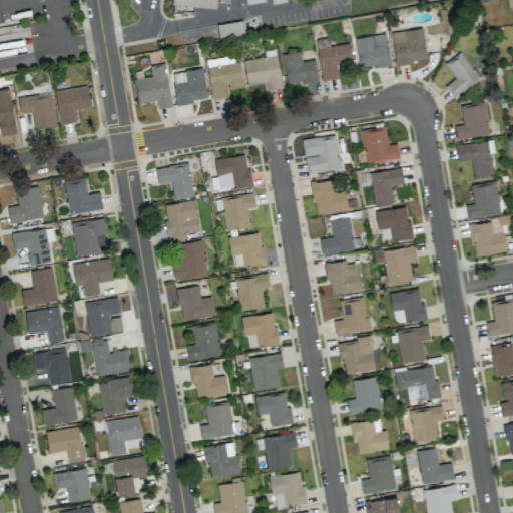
[(215,8),(215,0),(172,0),(172,5),(215,8)]
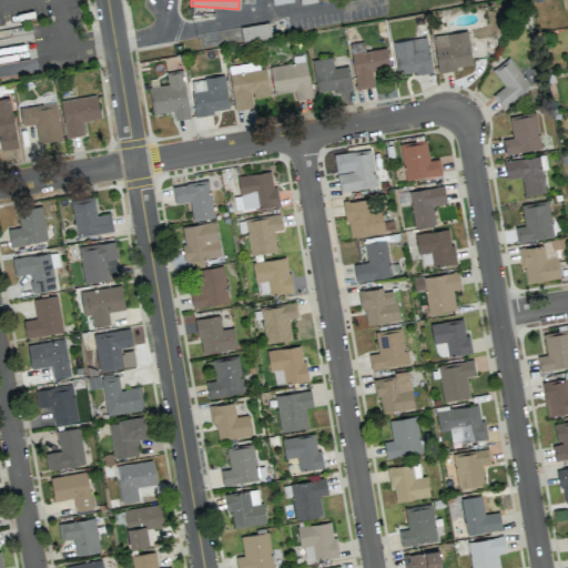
[(472,67),(468,31),(434,34),(437,70),(472,67)]
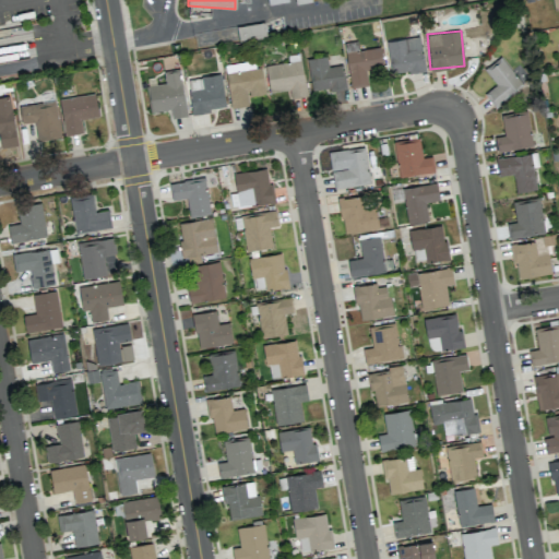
[(424,70),(420,36),(387,40),(391,74),(424,70)]
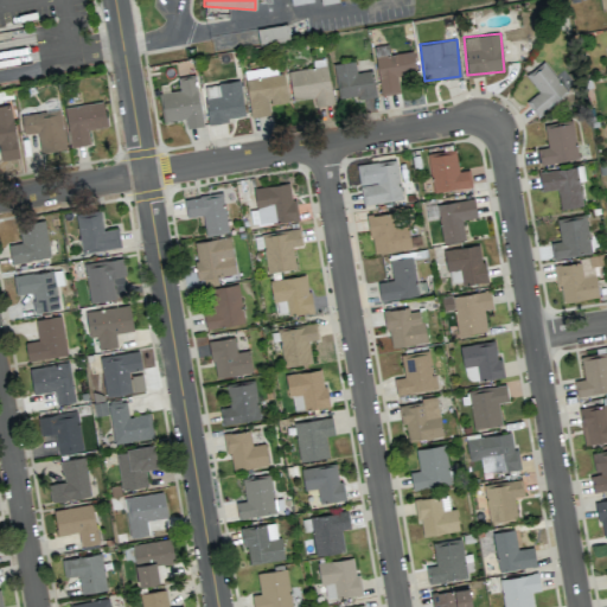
[(400,93),(397,75),(416,72),(413,51),(375,57),(379,95),(400,93)]
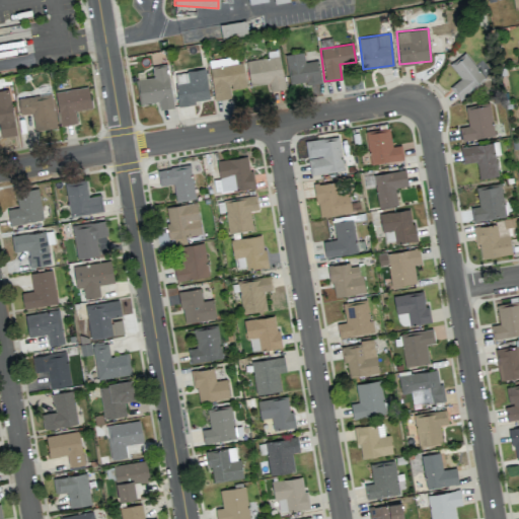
[(285,55),(290,85),(320,80),(316,60),(304,62),(303,52),(285,55)]
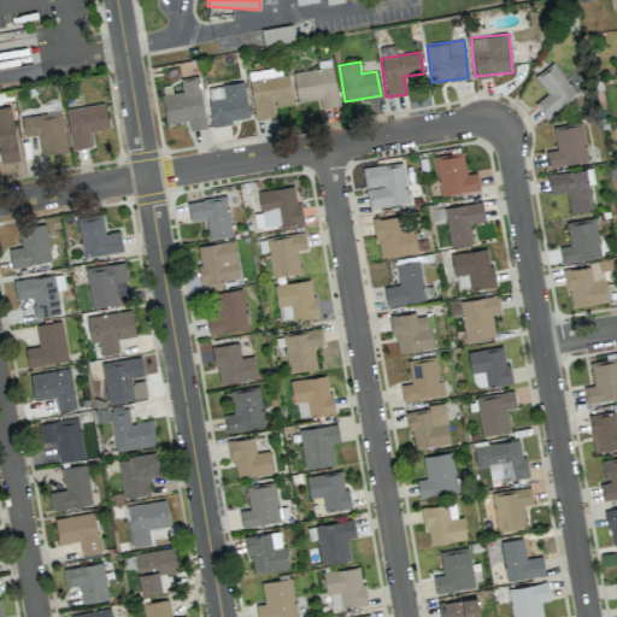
[(547,93),(534,104),(547,118),(577,94),(552,63),(534,76),(547,93)]
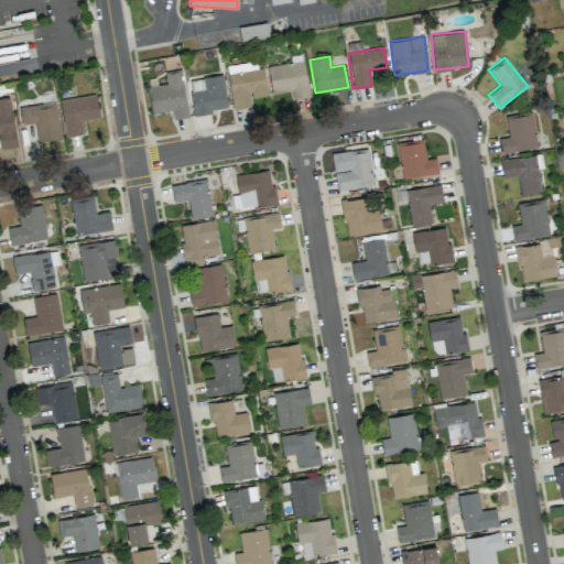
[(271,93),(291,89),(292,98),(310,96),(304,61),(268,65),(271,93)]
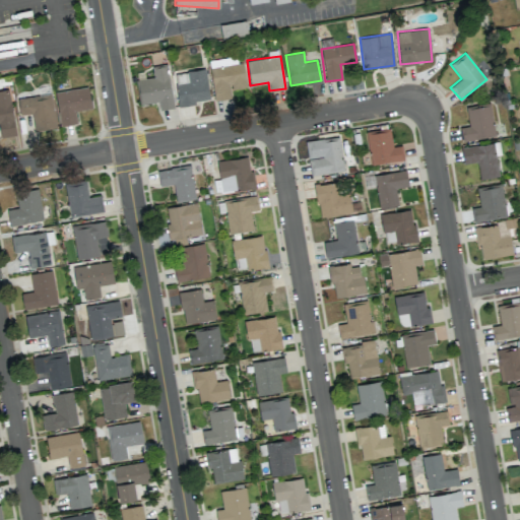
[(246,87),(243,62),(237,63),(236,57),(209,60),(214,100),(232,98),(231,89),(246,87)]
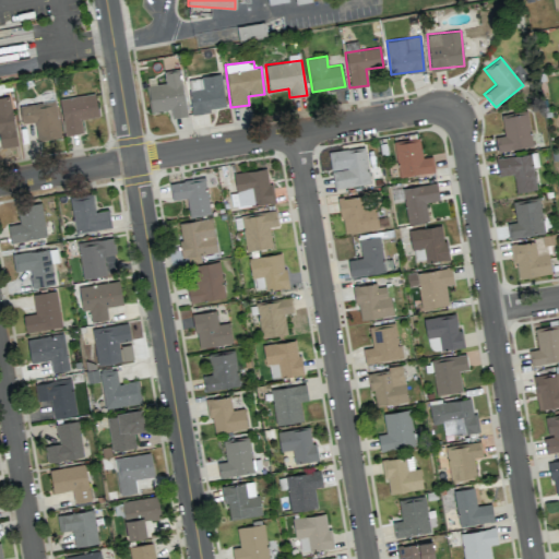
[(170,109),(171,118),(187,116),(179,69),(163,71),(165,82),(146,85),(151,113),(170,109)]
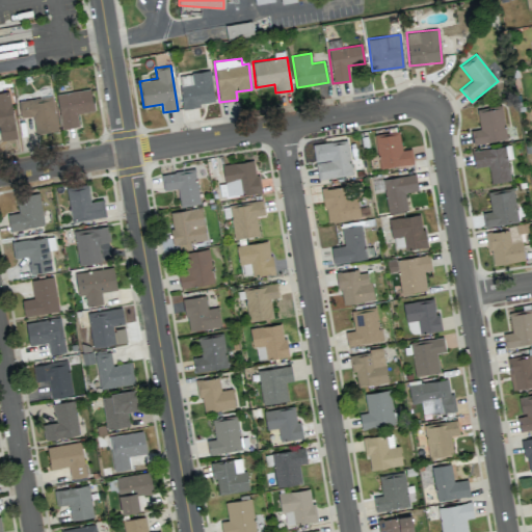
[(183,107),(214,103),(210,70),(191,73),(192,84),(180,85),(183,107)]
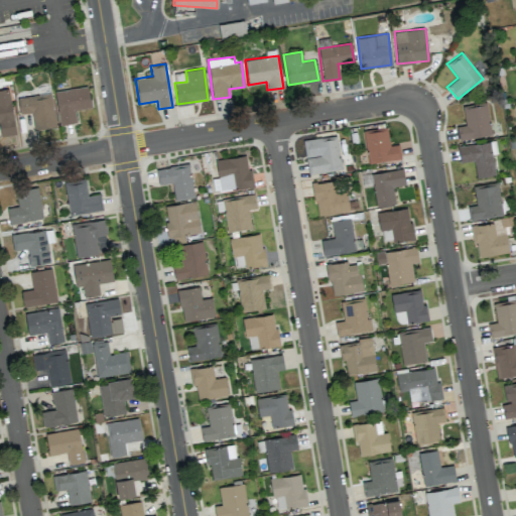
[(54,90),(58,124),(77,122),(75,109),(90,108),(88,86),(54,90)]
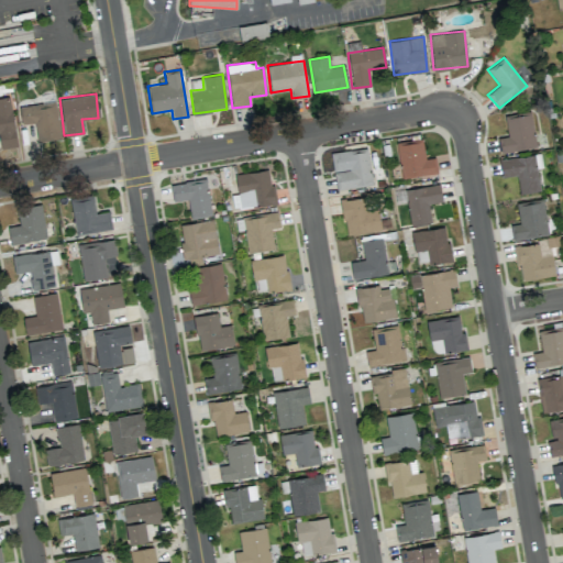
[(17,146),(10,97),(0,97),(0,143),(1,148),(17,146)]
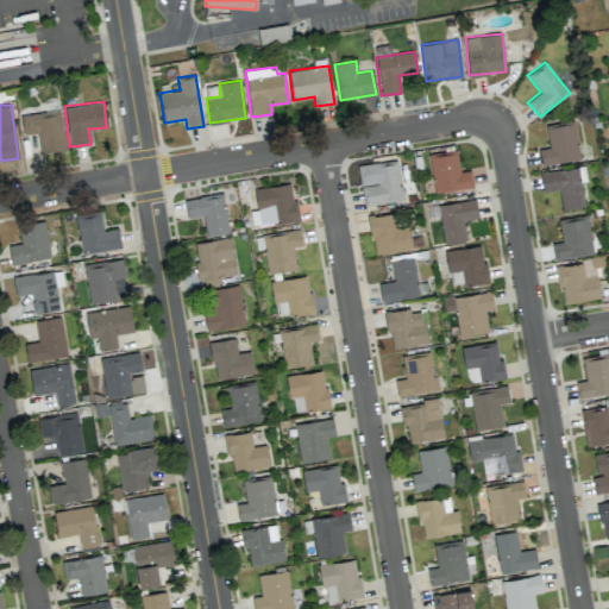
[(60,110),(20,115),(23,135),(37,132),(41,154),(66,150),(60,110)]
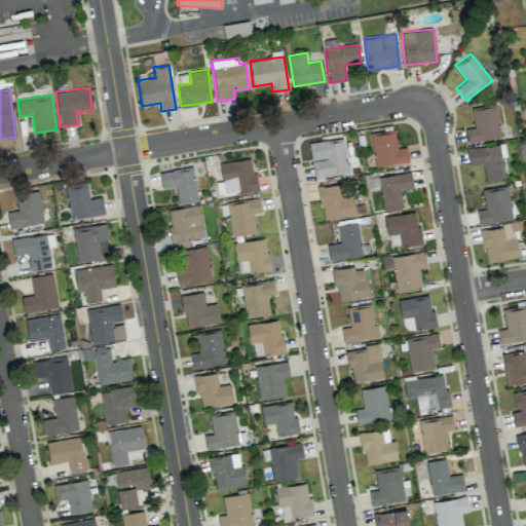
[(500,139),(496,105),(472,108),(474,127),(466,128),(468,142),(500,139)]
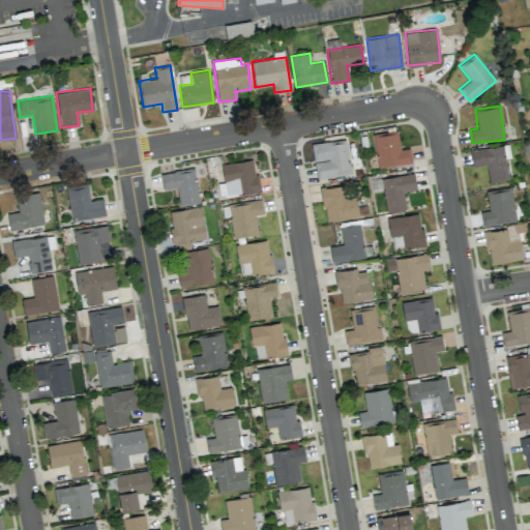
[(378,167),(411,163),(410,148),(400,149),(398,130),(373,135),(378,167)]
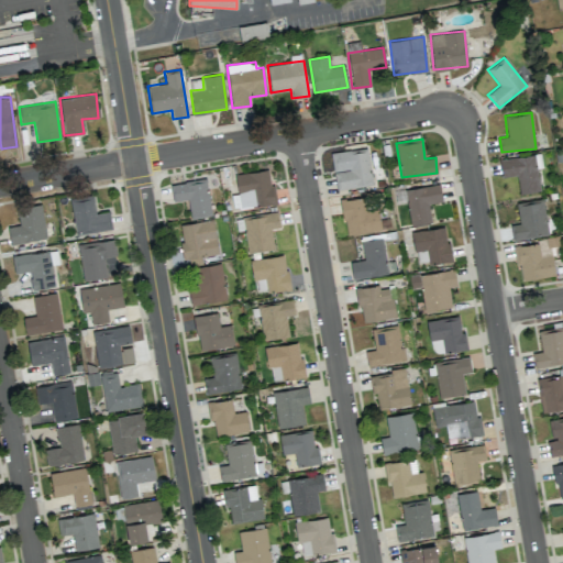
[(372,186),(368,148),(332,152),(335,189),(372,186)]
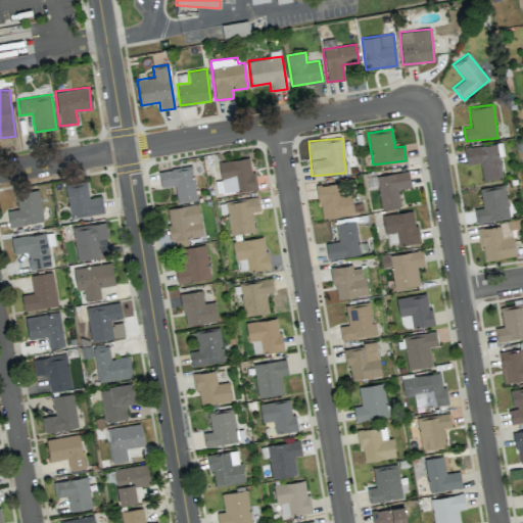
[(464,147),(466,164),(480,162),(482,179),(502,177),(498,155),(504,155),(502,143),(464,147)]
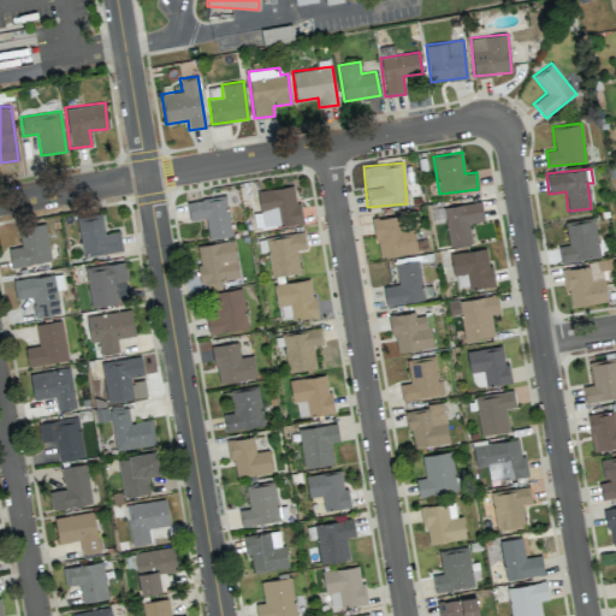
[(258,190),(260,213),(254,214),(256,229),(303,223),(301,201),(295,202),(294,185),(258,190)]
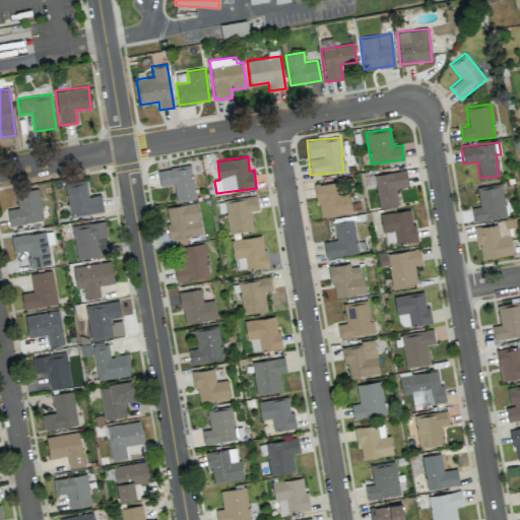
[(176,201),(194,199),(191,166),(157,169),(159,186),(174,184),(176,201)]
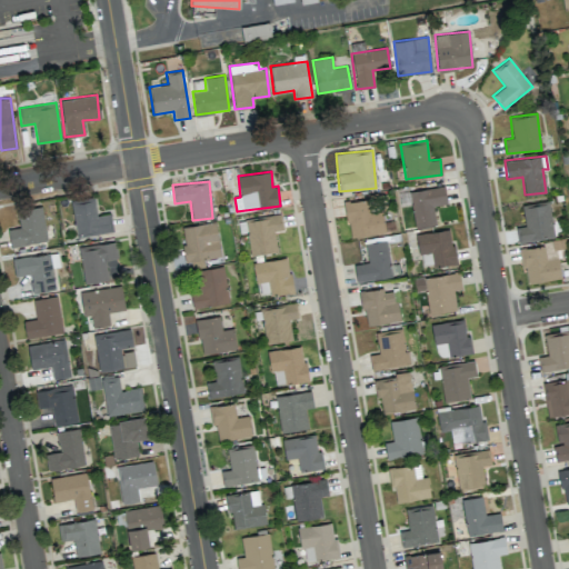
[(413,228),(436,226),(432,206),(447,203),(445,187),(410,191),(413,228)]
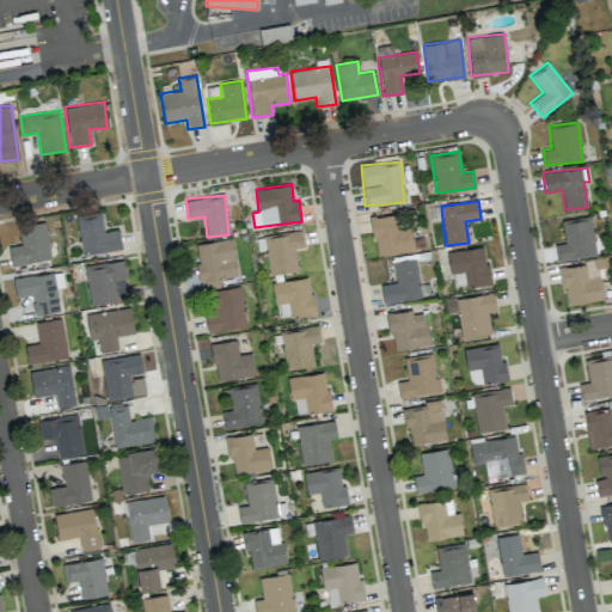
[(118,230),(104,232),(99,212),(75,216),(83,255),(122,248),(118,230)]
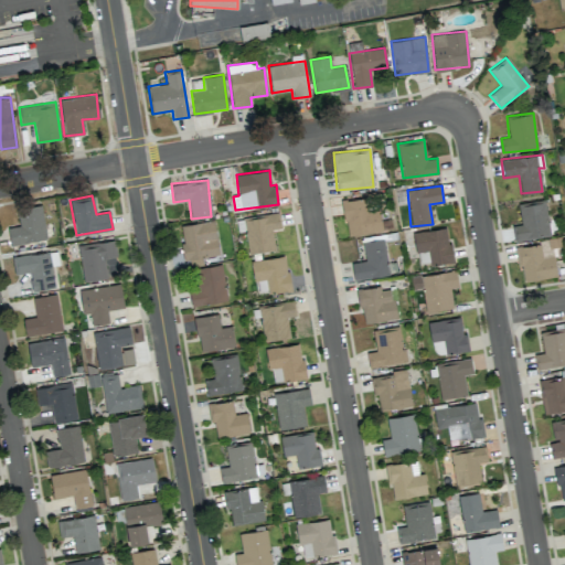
[(342,200),(347,235),(382,231),(380,210),(366,212),(364,198),(342,200)]
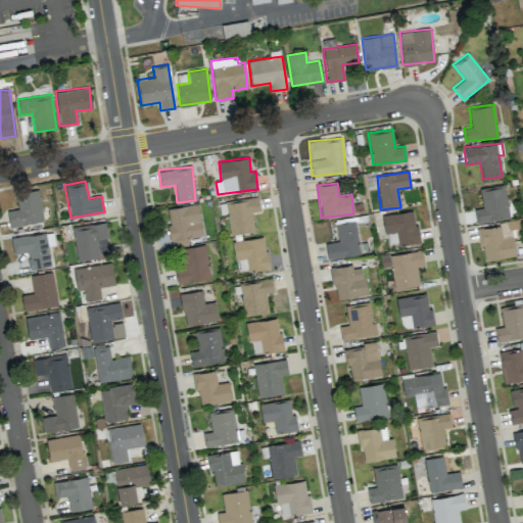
[(482,207),(474,208),(476,223),(509,220),(506,186),(480,188),(482,207)]
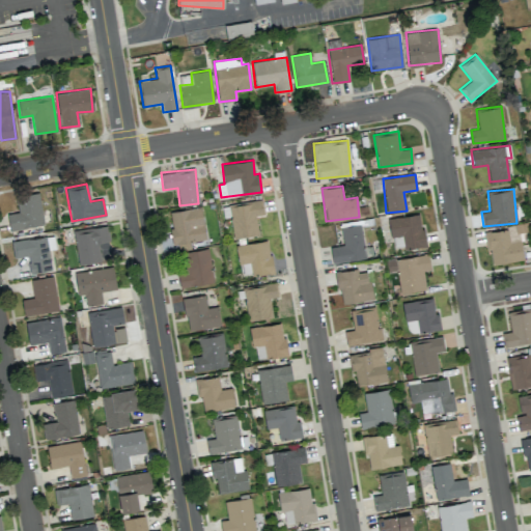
[(44,225),(38,193),(16,195),(18,212),(7,214),(9,229),(44,225)]
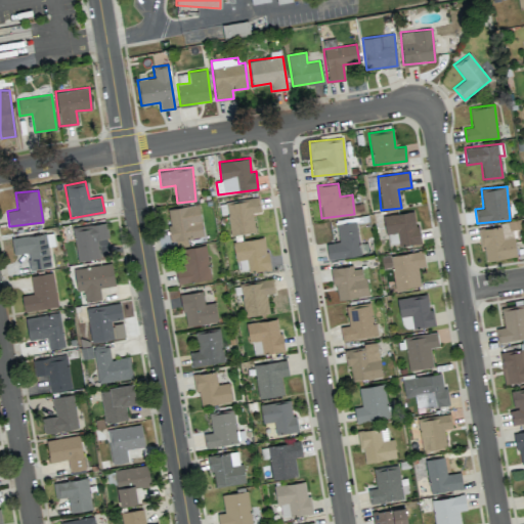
[(255,230),(252,213),(260,212),(258,198),(225,203),(230,235),(255,230)]
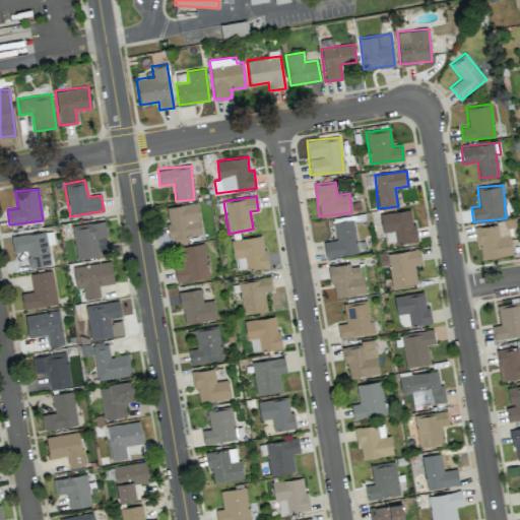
[(202,235),(197,202),(165,207),(170,240),(202,235)]
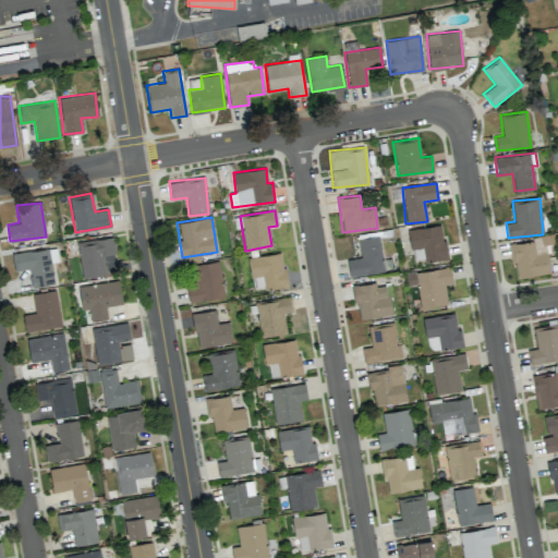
[(447,258),(441,225),(408,230),(411,249),(422,247),(424,262),(447,258)]
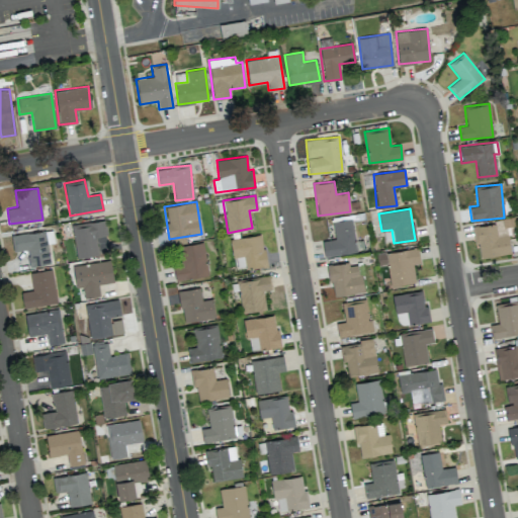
[(325,257),(357,252),(351,218),(332,221),(335,239),(322,241),(325,257)]
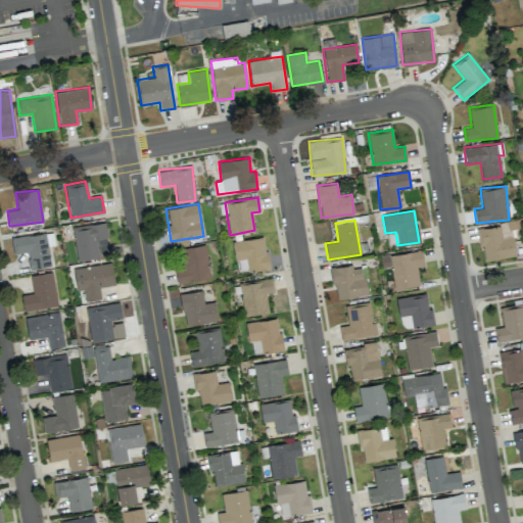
[(78,260),(99,257),(96,239),(108,237),(105,222),(72,228),(78,260)]
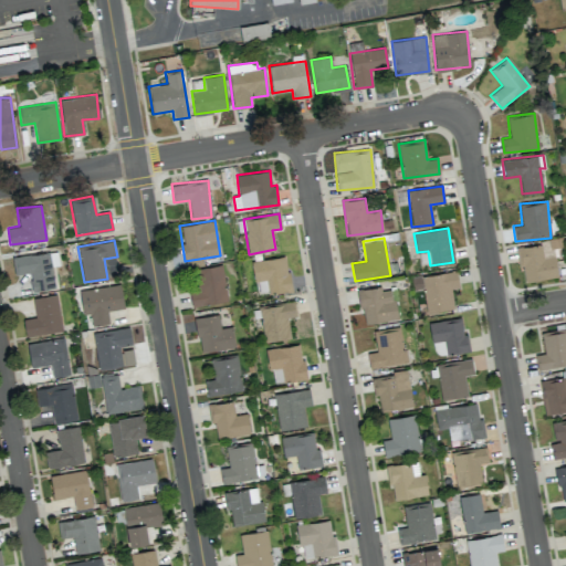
[(525,282),(558,276),(555,254),(544,257),(542,244),(516,248),(519,266),(522,266),(525,282)]
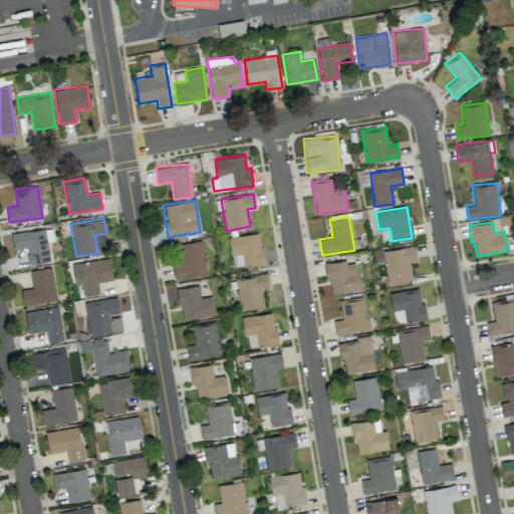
[(11,233),(13,250),(26,248),(28,265),(49,261),(44,228),(11,233)]
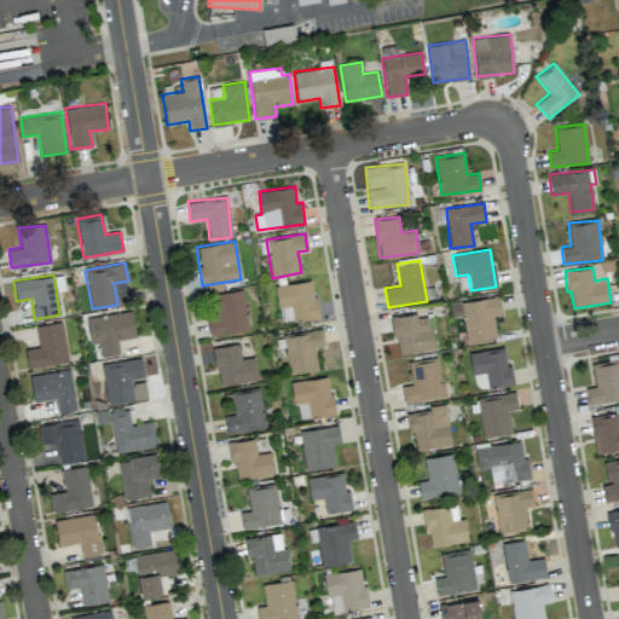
[(294,323),(318,318),(312,281),(275,287),(278,310),(290,307),(294,323)]
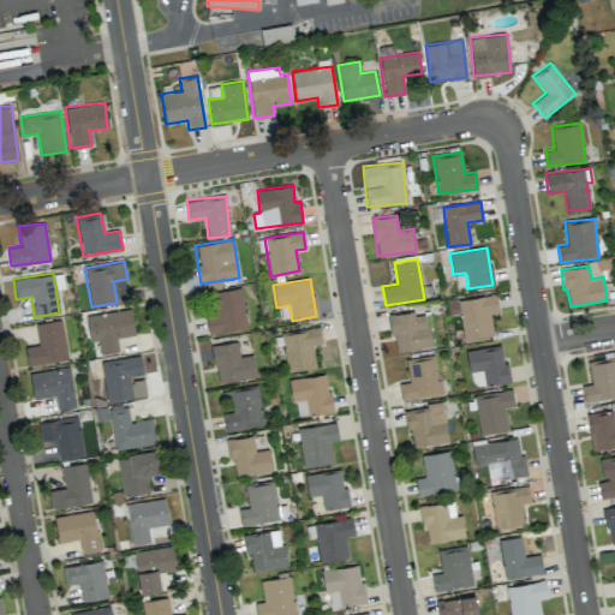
[(248,327),(240,287),(210,292),(215,315),(206,316),(209,334),(248,327)]
